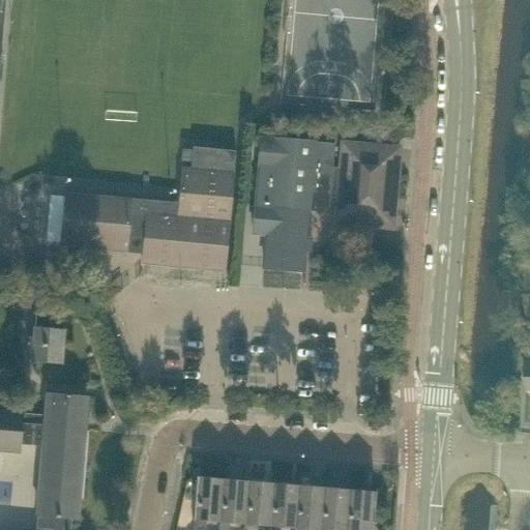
[(269,207),(307,211),(315,211),(319,215),(328,207),(329,207),(329,206),(332,168),(334,145),(260,138),(258,167),(272,168),(269,207)]
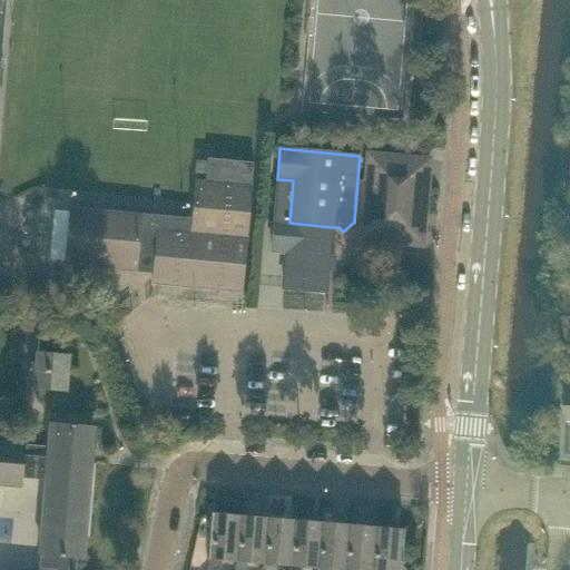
[(367,182),(357,180),(354,222),(364,223),(363,229),(363,231),(360,234),(366,243),(371,239),(411,243),(412,243),(415,247),(424,239),(421,235),(428,161),(370,156),(367,182)]
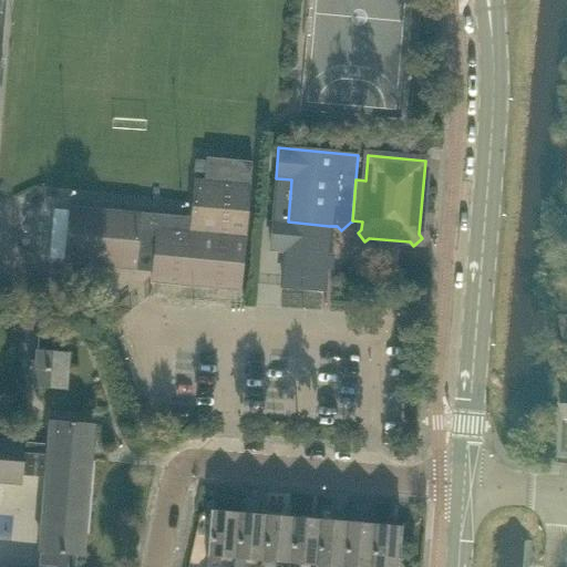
[(239,290),(251,163),(206,158),(204,182),(195,181),(192,219),(158,216),(70,208),(64,263),(135,269),(136,266),(153,267),(152,282),(239,290)]
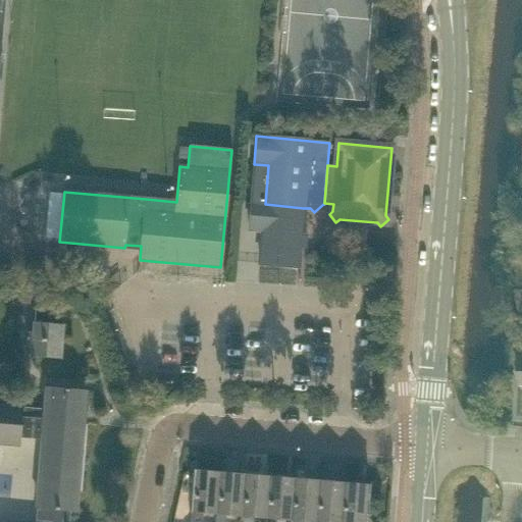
[(303,208),(265,204),(251,203),(249,230),(263,230),(260,264),(298,268),(299,248),(305,249),(306,236),(300,235),(303,208)]
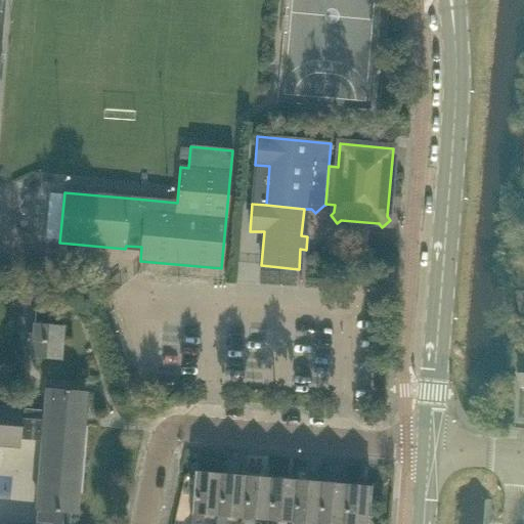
[(52,328),(53,323),(44,322),(44,326),(34,325),(31,359),(59,361),(62,329),(52,328)]
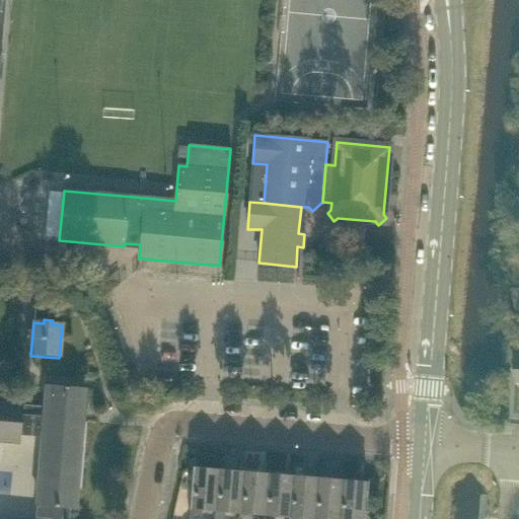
[(84,390),(49,387),(46,387),(44,410),(22,408),(22,405),(0,403),(0,442),(18,444),(19,436),(42,439),(35,507),(38,507),(36,518),(67,518),(68,509),(74,509),(84,390)]
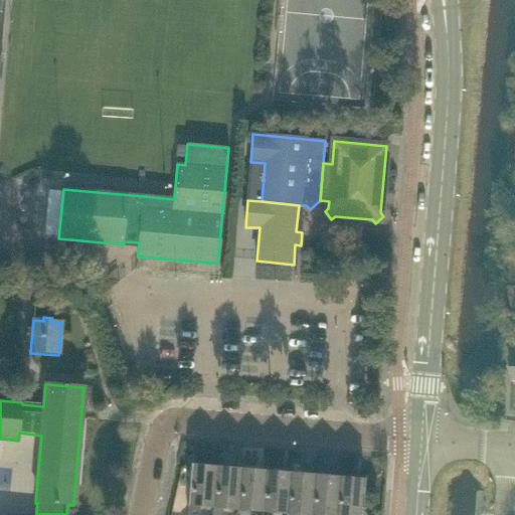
[(213,508),(216,467),(191,465),(187,506),(213,508)]
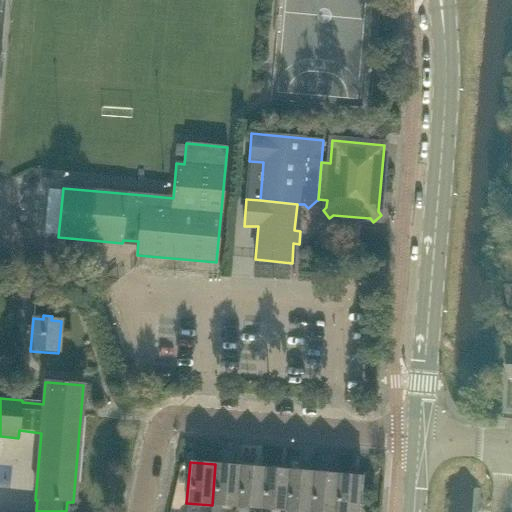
[(236,507),(240,466),(215,464),(212,505),(211,511),(220,511),(221,506),(236,507)]
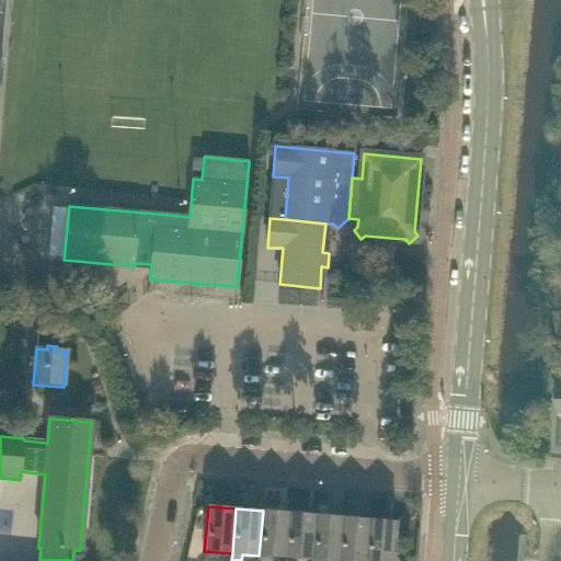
[(284,558),(288,513),(263,511),(259,556),(284,558)]
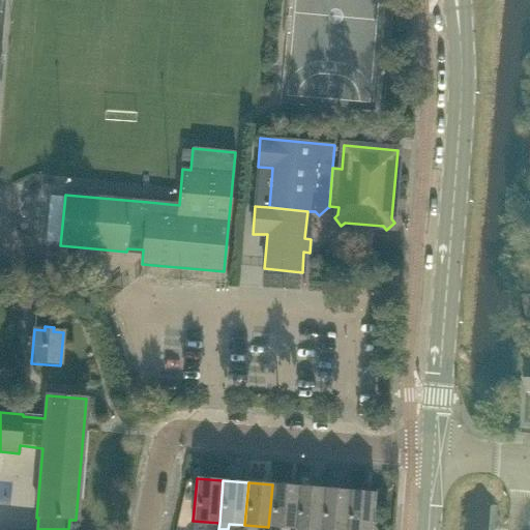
[(295,529),(298,487),(272,484),(268,527),(295,529)]
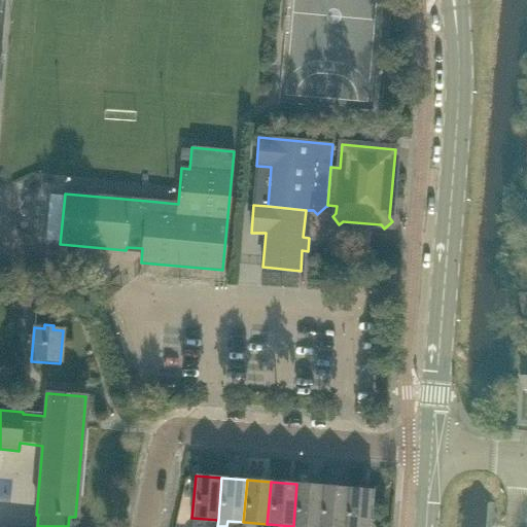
[(306,526),(318,526),(322,486),(296,484),(293,526),(306,526)]
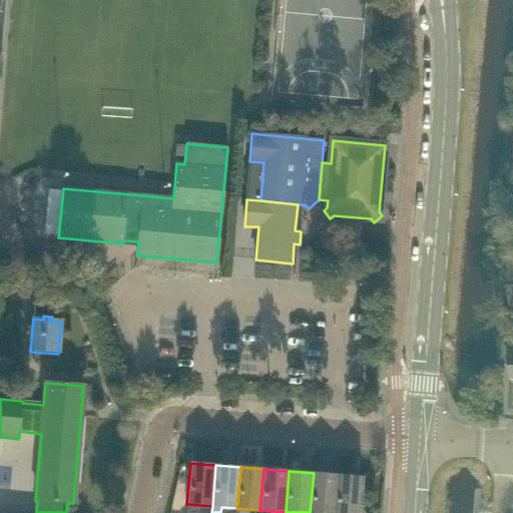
[(334,512),(338,475),(314,473),(310,512),(334,512)]
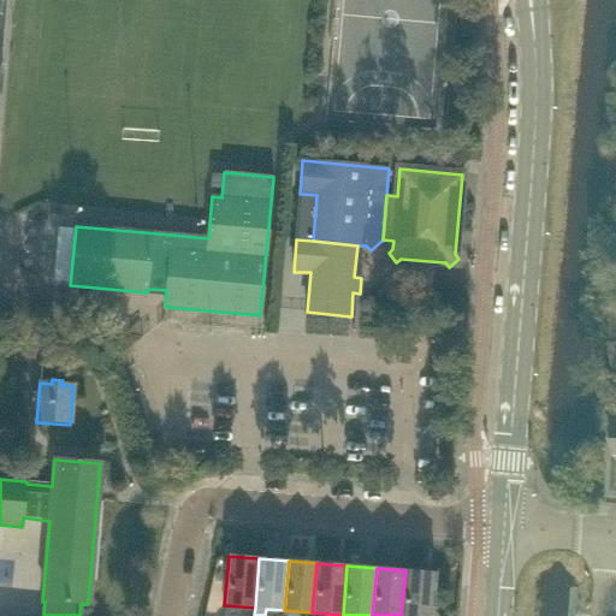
[(431,615),(436,573),(406,570),(401,615),(431,615)]
